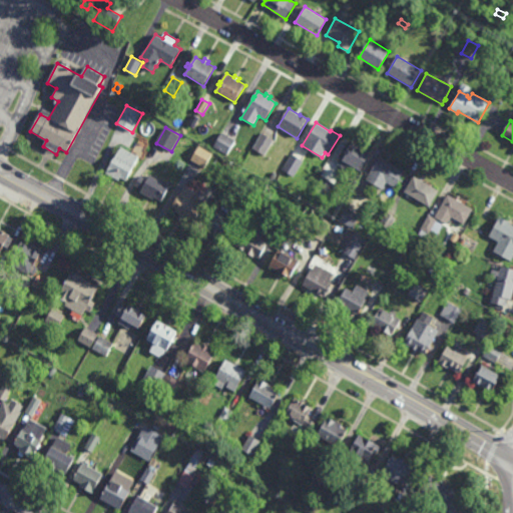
[(228,154),(214,146),(222,132),(236,141),(228,154)]
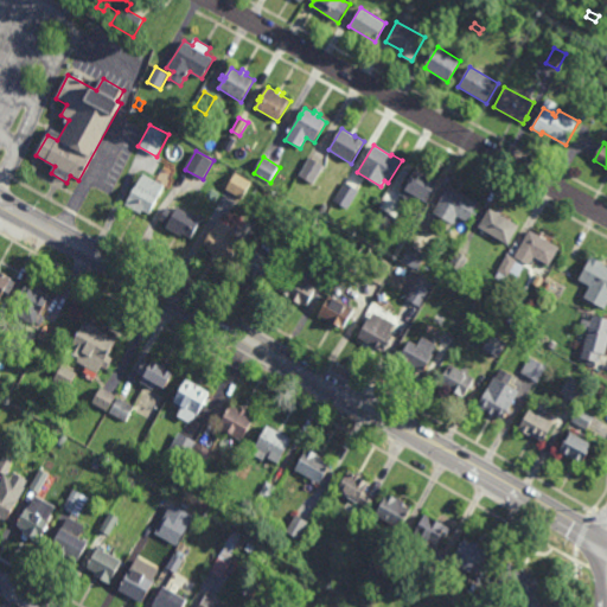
[(314,184),(299,176),(310,158),(324,166),(314,184)]
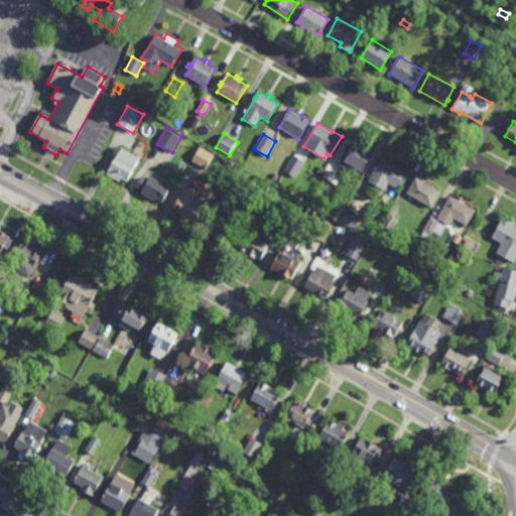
[(362,172),(343,161),(354,142),(373,153),(362,172)]
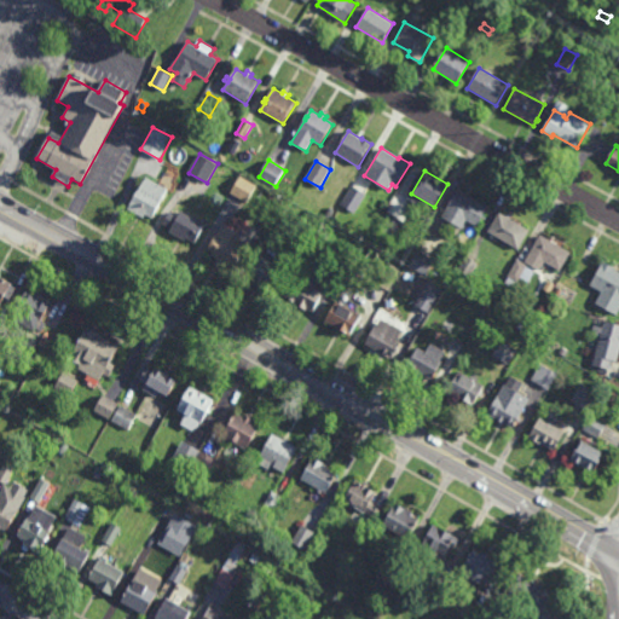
[(168,189),(151,218),(145,215),(144,219),(128,209),(146,177),(168,189)]
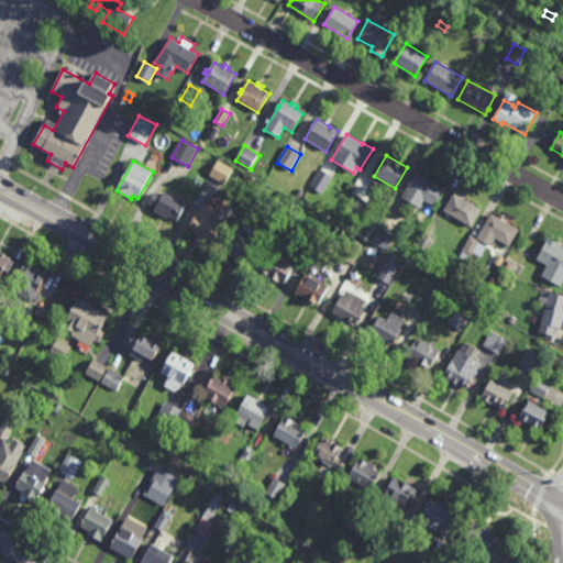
[(224,185),(210,175),(219,161),(234,169),(224,185)]
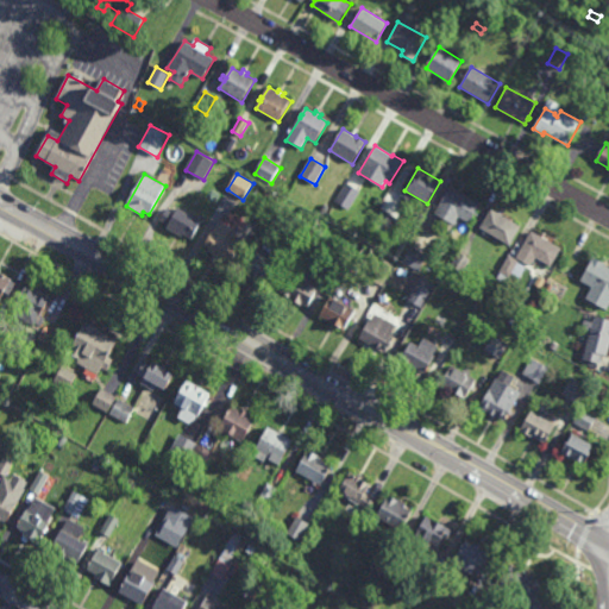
[(349,211),(334,202),(346,183),(360,192),(349,211)]
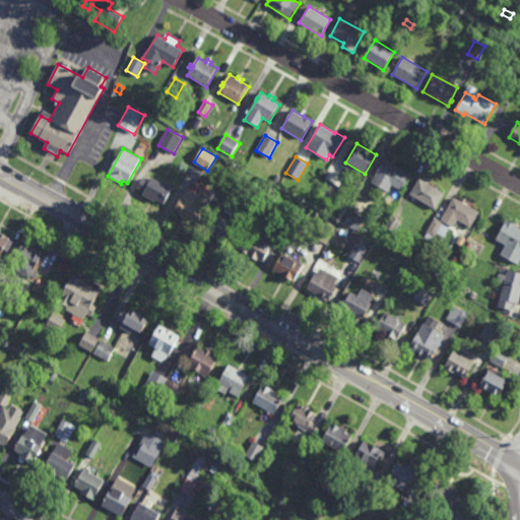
[(400,190),(392,185),(388,192),(371,183),(384,159),(409,174),(400,190)]
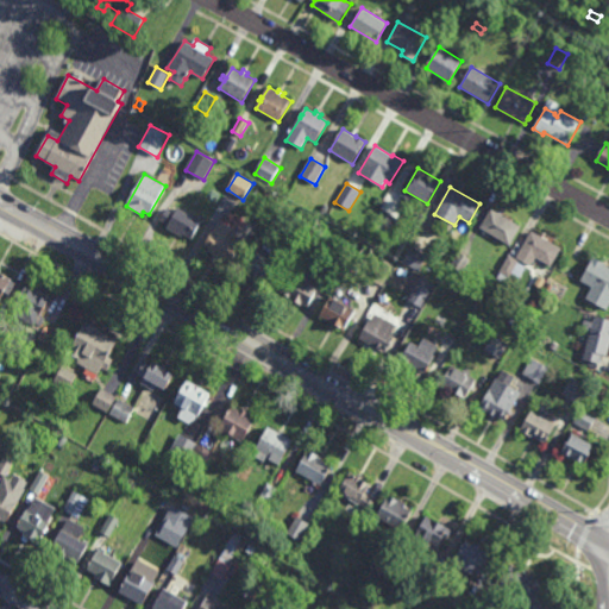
[(325,217),(319,214),(324,205),(330,207),(325,217)]
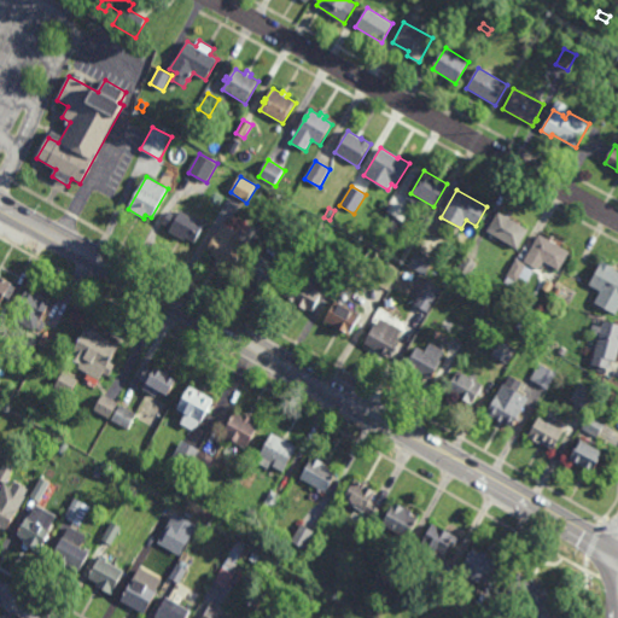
[(394,231),(385,225),(392,210),(402,216),(394,231)]
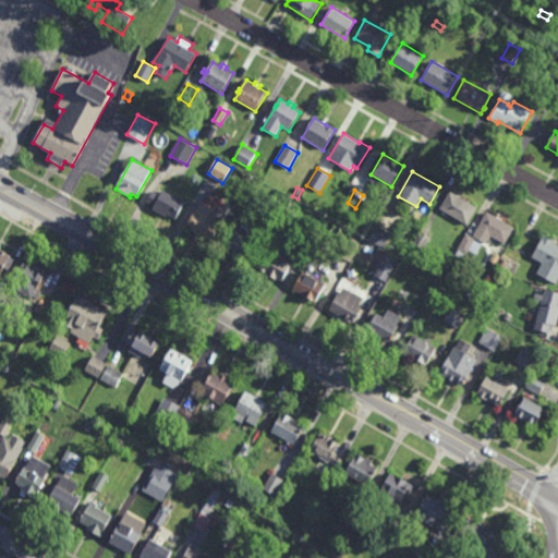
[(185,203),(177,219),(169,215),(168,218),(153,209),(155,206),(147,202),(153,191),(160,195),(162,191),(185,203)]
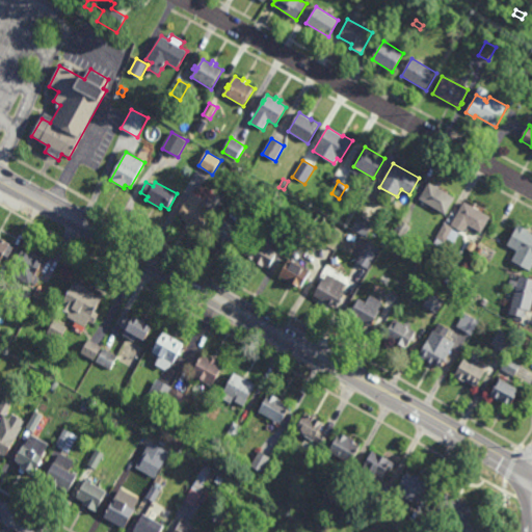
[(446,214),(419,198),(428,182),(455,197),(446,214)]
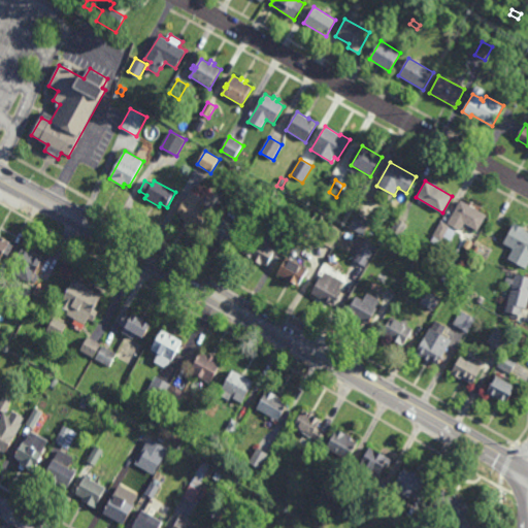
[(261,207),(250,200),(258,187),(269,195),(261,207)]
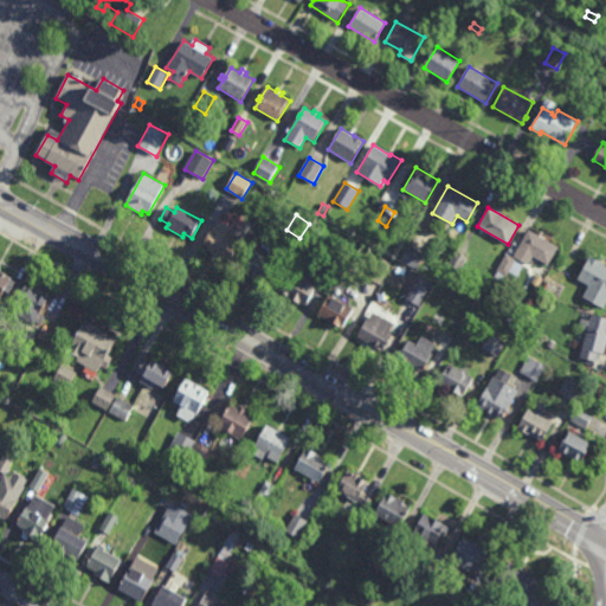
[(229,260),(220,256),(218,260),(211,256),(212,253),(207,250),(208,247),(202,244),(219,219),(244,234),(229,260)]
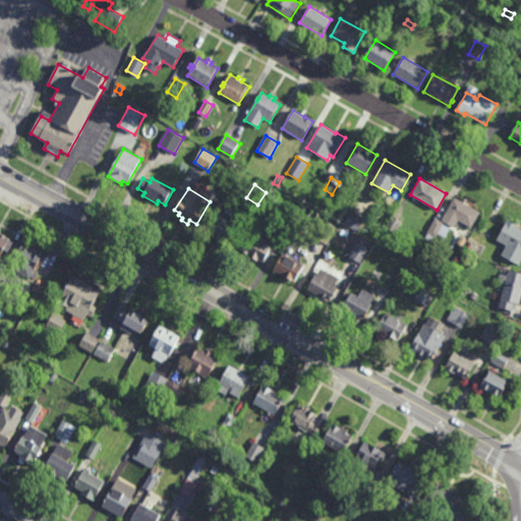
[(471,228),(459,221),(455,228),(441,220),(454,197),(480,213),(471,228)]
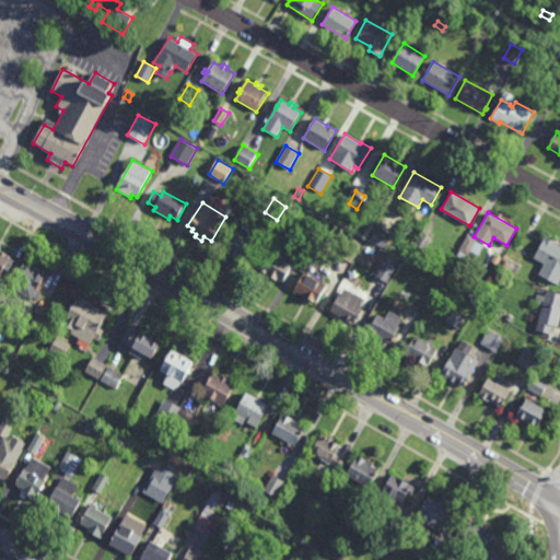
[(315,238),(303,232),(310,220),(322,226),(315,238)]
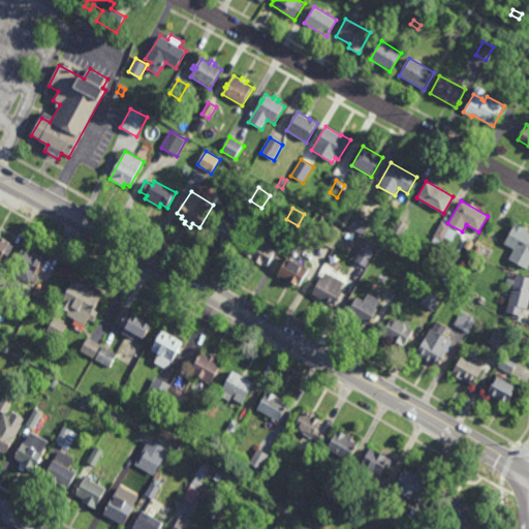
[(372,223),(364,237),(348,226),(356,213),(372,223)]
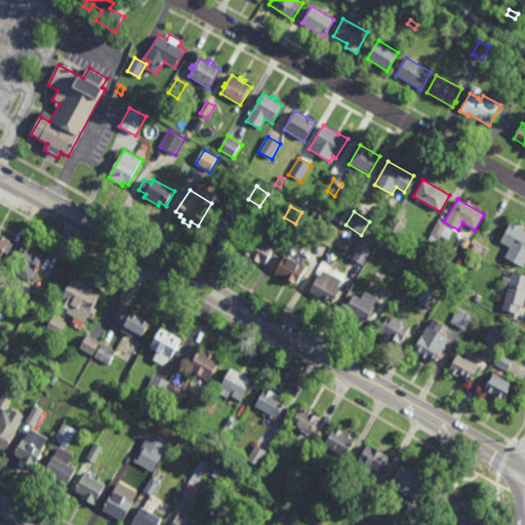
[(406,223),(397,237),(387,231),(396,216),(406,223)]
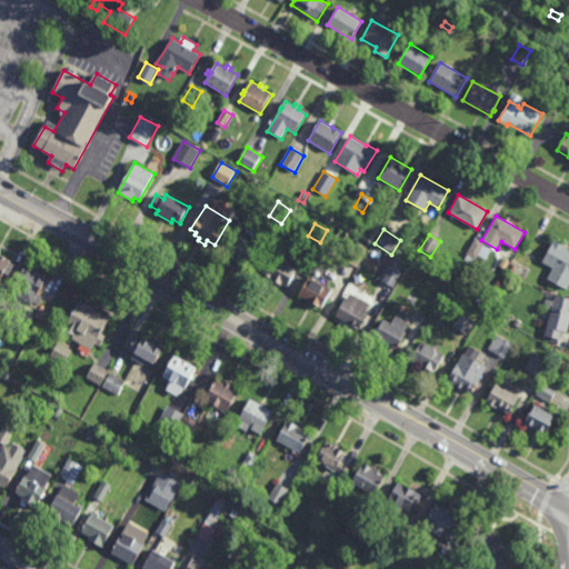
[(486,260),(478,255),(476,259),(473,258),(470,263),(463,260),(467,253),(466,253),(475,239),(492,249),(486,260)]
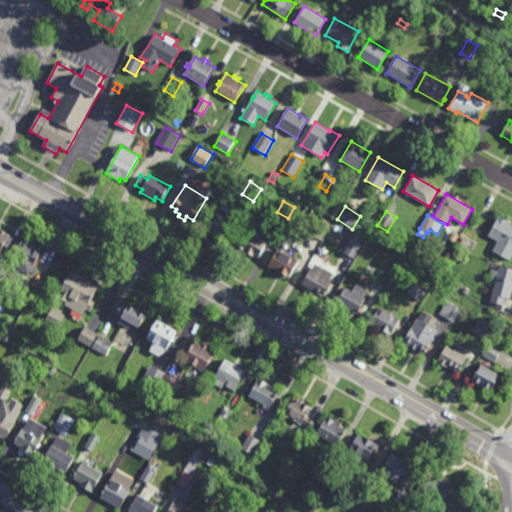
[(509,221),(508,223),(511,225),(511,254),(509,260),(492,251),(498,240),(489,235),(499,216),(509,221)]
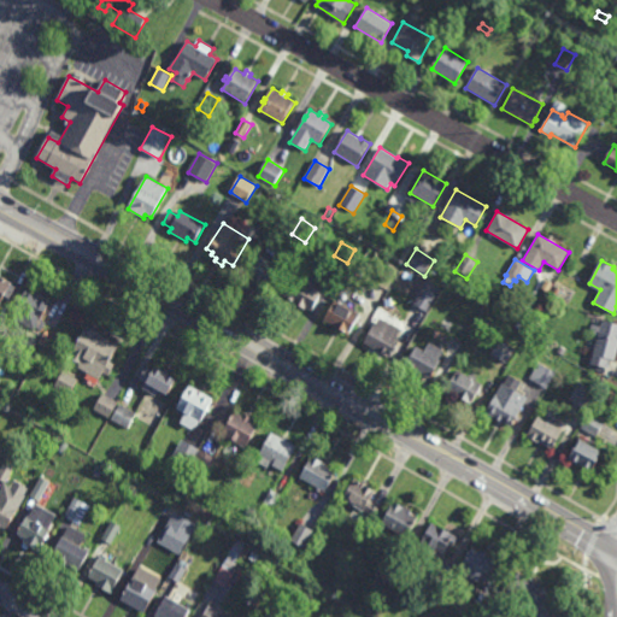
[(10,298),(5,294),(0,303),(0,272),(12,281),(12,282),(17,285),(10,298)]
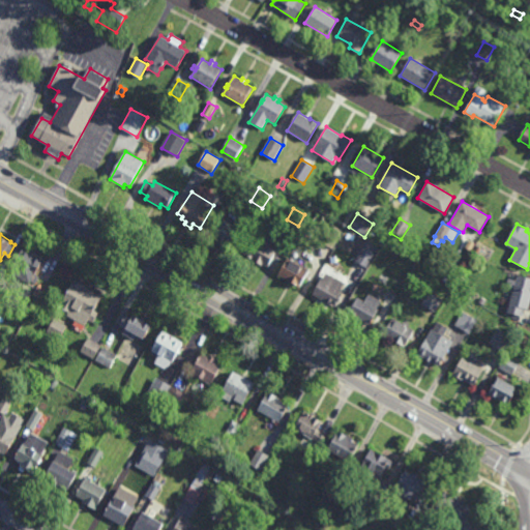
[(268,266),(262,262),(262,263),(241,252),(252,234),(277,249),(268,266)]
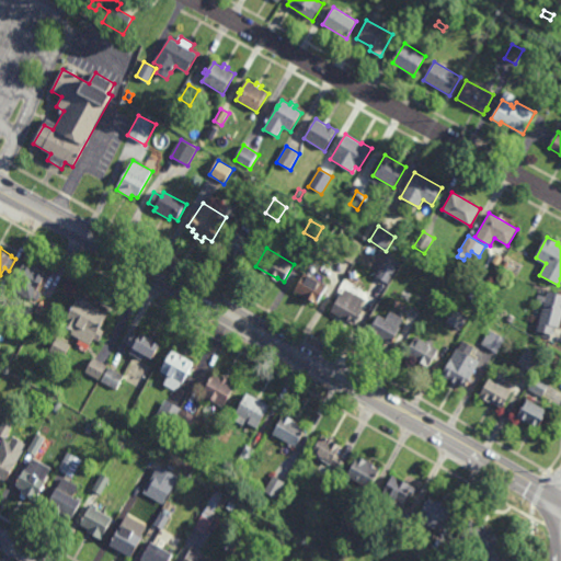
[(387,284),(376,277),(386,260),(398,267),(387,284)]
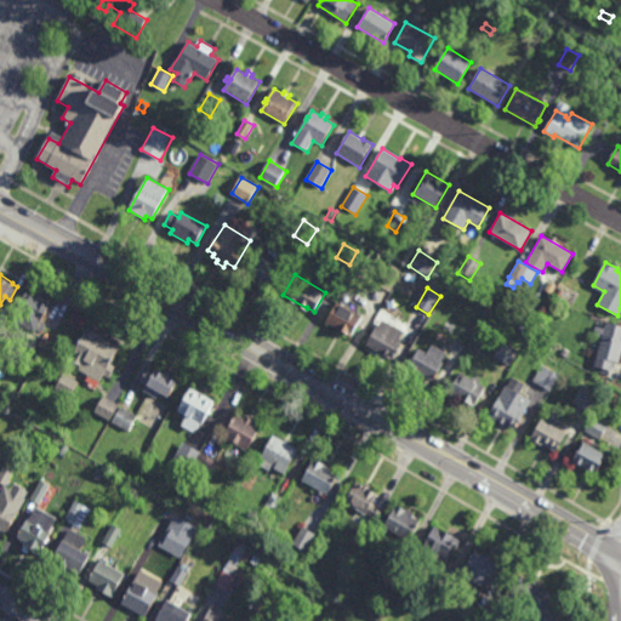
[(560,300),(554,295),(559,288),(565,291),(560,300)]
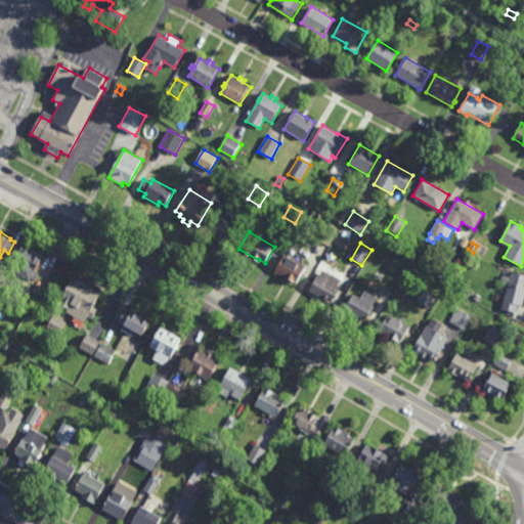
[(36,253),(43,257),(36,269),(37,270),(35,273),(33,272),(30,279),(10,268),(23,245),(30,249),(32,245),(38,249),(36,253)]
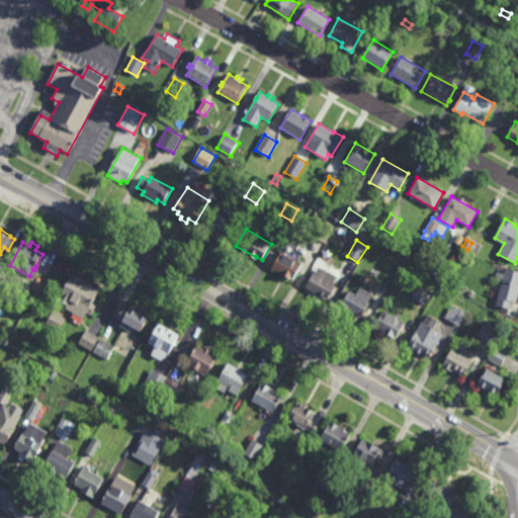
[(293,279),(272,267),(281,250),(303,262),(293,279)]
